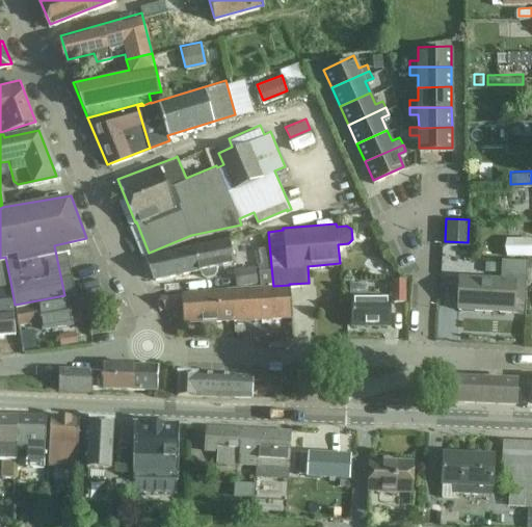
[(531,234),(507,235),(507,254),(531,253),(531,234)]
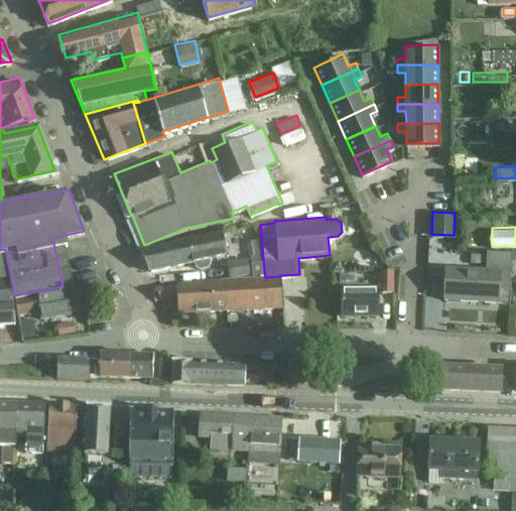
[(149,270),(186,262),(196,260),(196,264),(200,266),(208,264),(210,260),(210,257),(227,253),(221,229),(139,247),(149,270)]
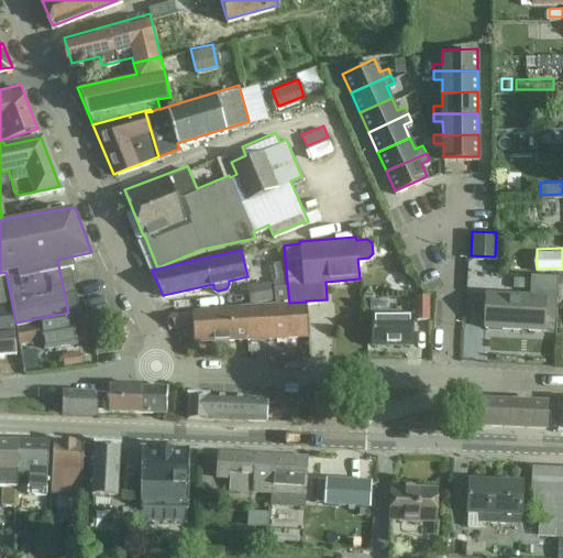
[(0,299),(11,298),(6,272),(0,273),(0,299)]
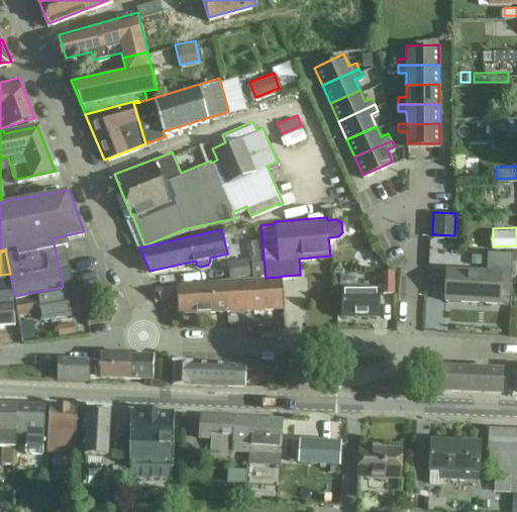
[(446,265),(444,299),(499,301),(500,289),(500,282),(510,283),(512,250),(501,249),(487,249),(486,267),(446,265)]
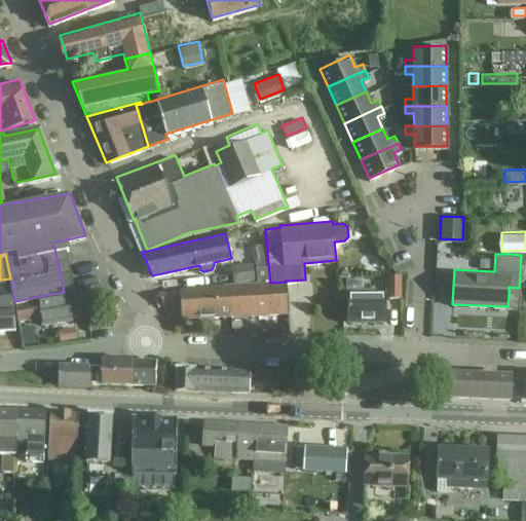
[(479,255),(479,265),(491,266),(492,256),(479,255)]
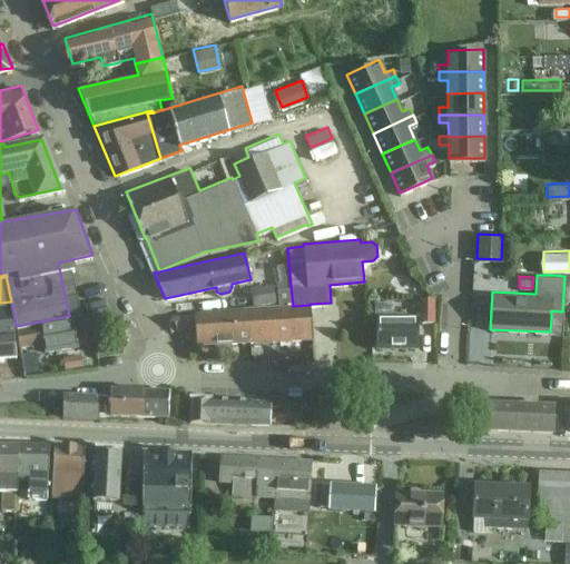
[(272,282),(249,285),(253,305),(275,300),(272,282)]
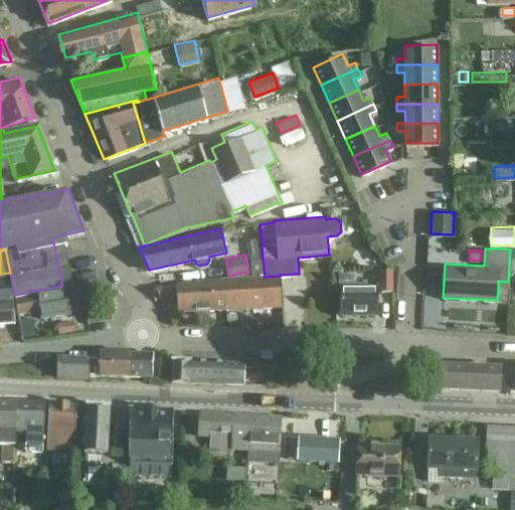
[(226,278),(227,308),(282,305),(280,276),(265,277),(263,259),(249,260),(250,276),(226,278)]
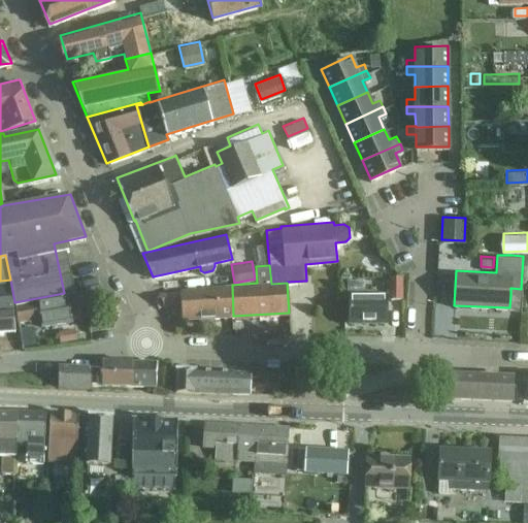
[(402,274),(391,274),(391,287),(390,296),(402,296),(402,274)]
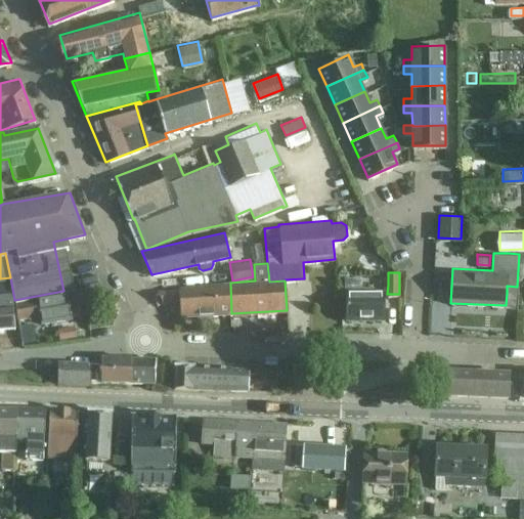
[(179,286),(156,288),(162,302),(180,301),(181,316),(231,313),(229,283),(227,283),(212,284),(179,286)]
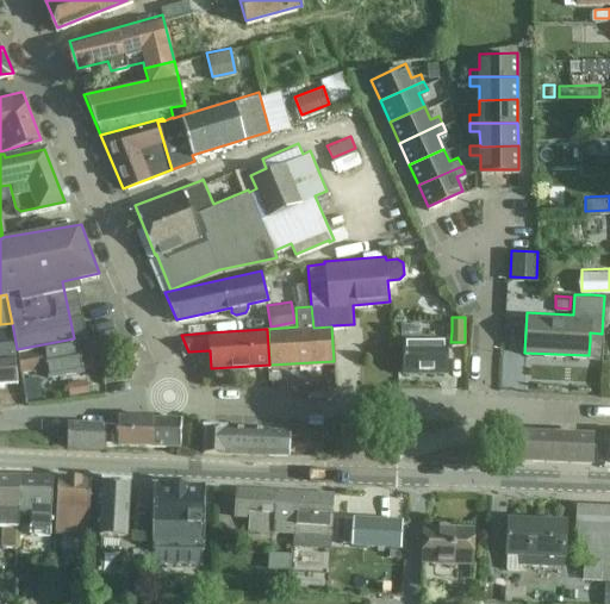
[(403,340),(403,369),(446,369),(446,340),(437,340),(436,334),(418,334),(418,340),(403,340)]
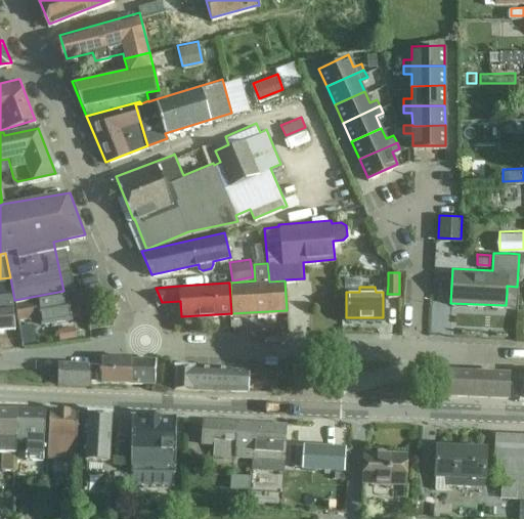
[(64,295),(17,303),(19,317),(41,313),(43,320),(64,317),(73,315),(88,312),(85,291),(69,294),(64,295)]
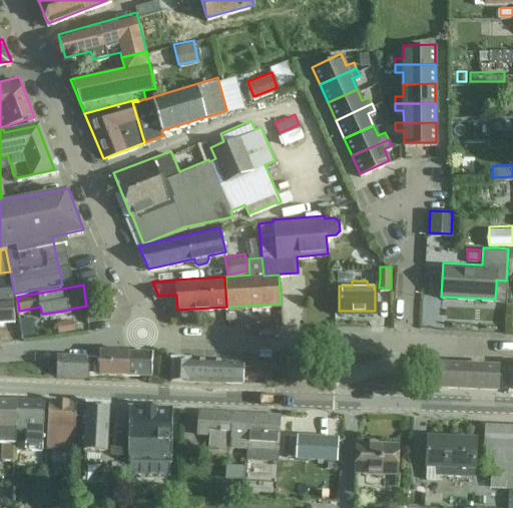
[(0,286),(0,321),(14,320),(10,286),(0,286)]
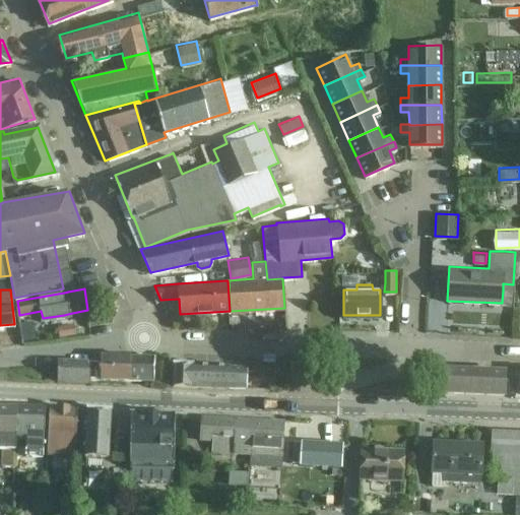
[(73,317),(56,320),(58,333),(74,331),(73,317)]
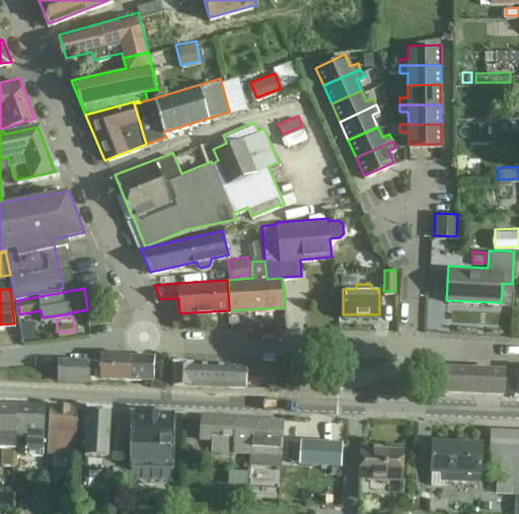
[(32,318),(18,320),(21,338),(34,336),(32,318)]
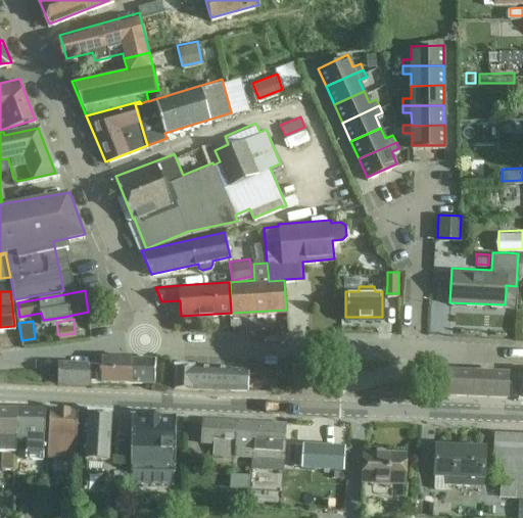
[(57,361),(57,373),(57,382),(90,383),(90,378),(98,378),(98,379),(130,380),(130,356),(99,356),(99,363),(91,363),(91,361),(57,361)]
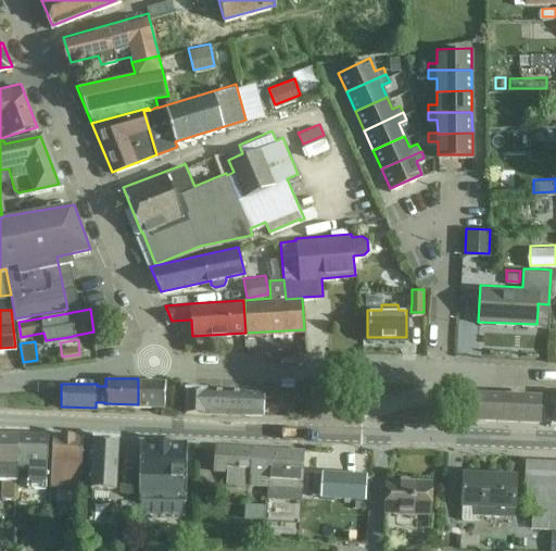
[(138,378),(138,404),(164,405),(164,378),(138,378)]
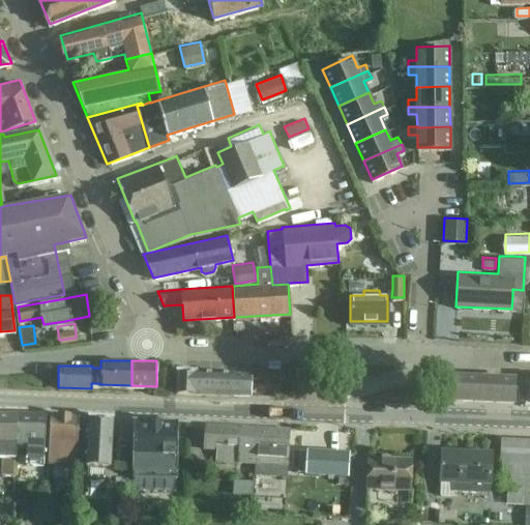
[(251,394),(252,375),(252,373),(176,368),(176,391),(251,394)]
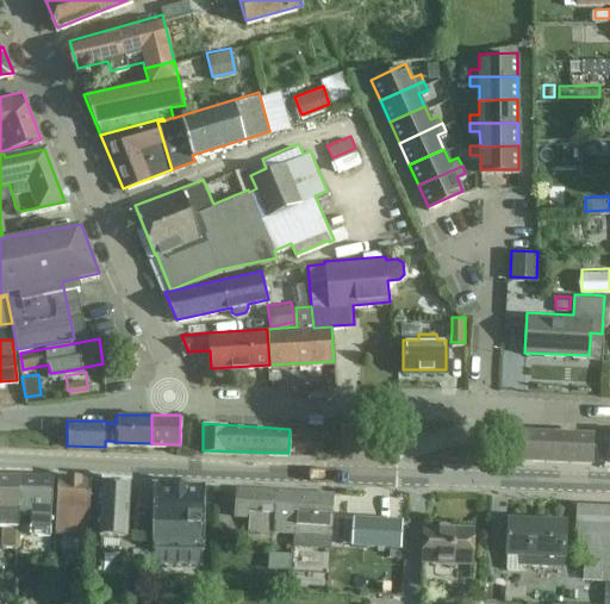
[(524,431),(523,458),(591,460),(592,434),(524,431)]
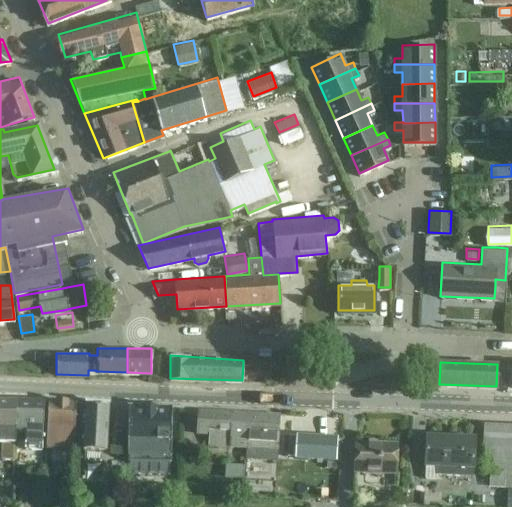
[(16,427),(16,421),(16,395),(0,395),(0,440),(1,441),(0,457),(13,458),(14,441),(16,441),(16,427)]
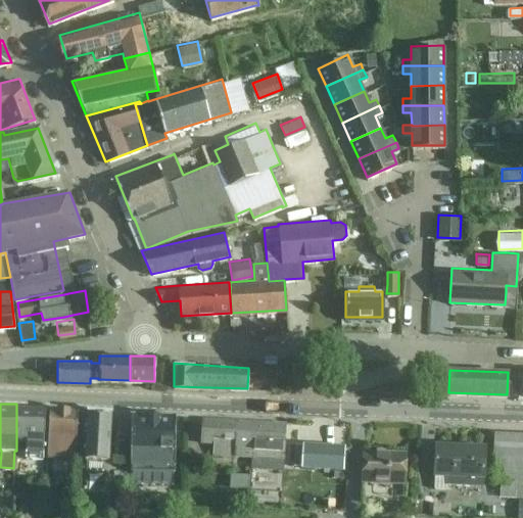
[(16,404),(16,430),(16,436),(27,437),(26,455),(42,456),(43,430),(44,430),(45,405),(16,404)]
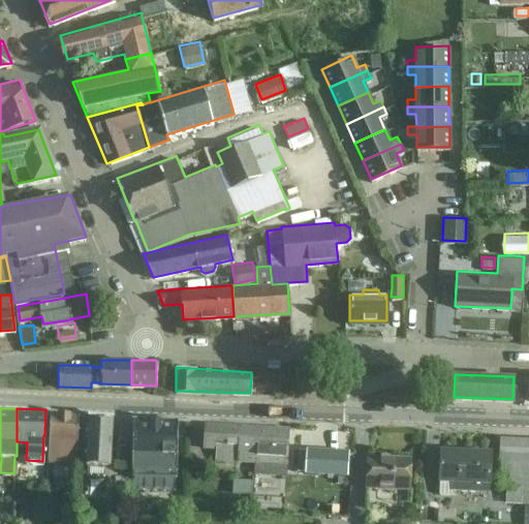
[(49,410),(49,460),(76,461),(79,411),(49,410)]
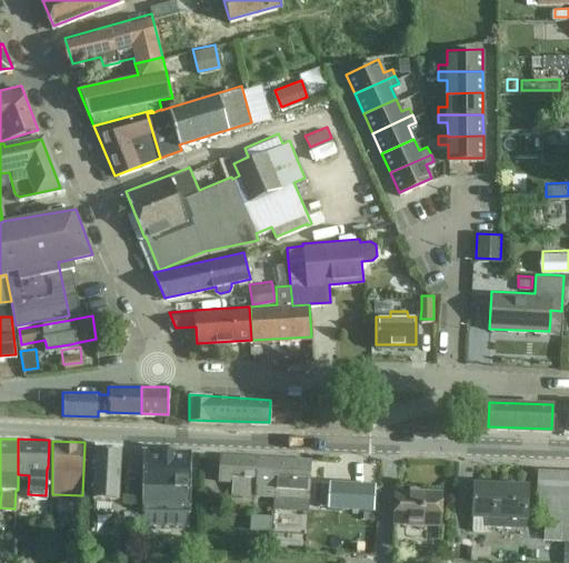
[(121,445),(95,443),(93,458),(92,496),(118,499),(121,445)]
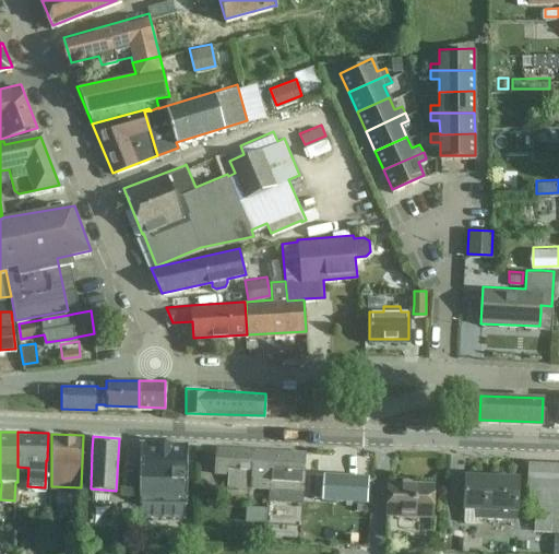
[(140,499),(162,501),(185,502),(188,441),(140,440),(140,499)]
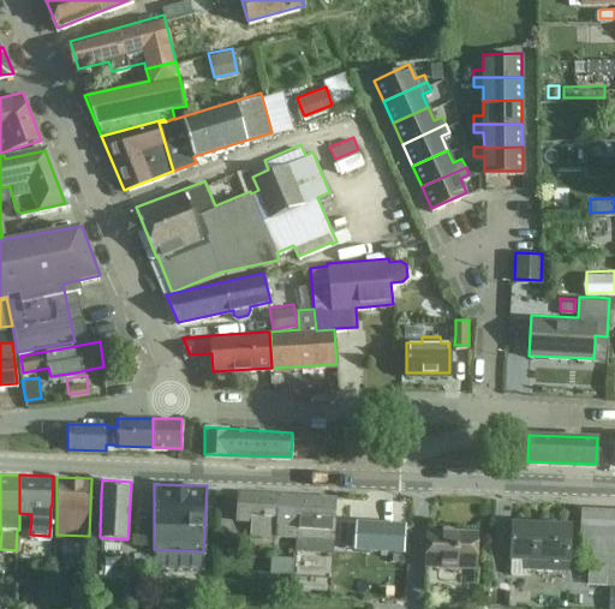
[(291,543),(293,543),(297,491),(284,490),(236,489),(234,518),(250,519),(249,533),(274,535),(291,535),(291,543)]
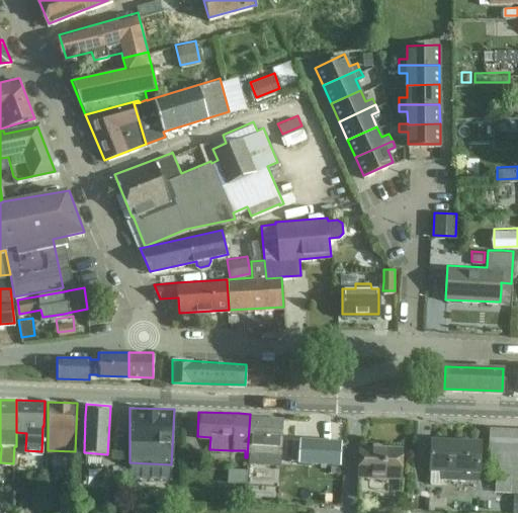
[(250,414),(247,457),(248,457),(248,451),(280,452),(282,416),(250,414)]
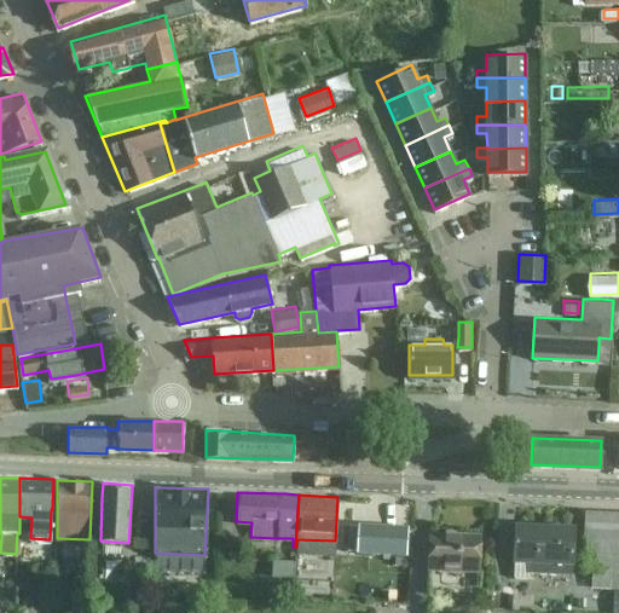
[(618,585),(618,510),(588,509),(584,565),(591,565),(590,585),(618,585)]
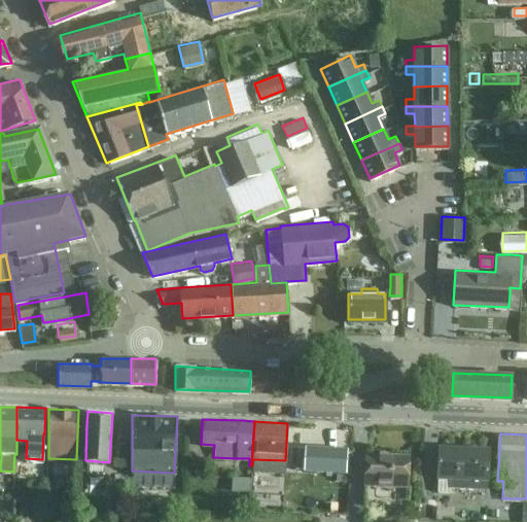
[(306,444),(304,468),(345,472),(347,447),(306,444)]
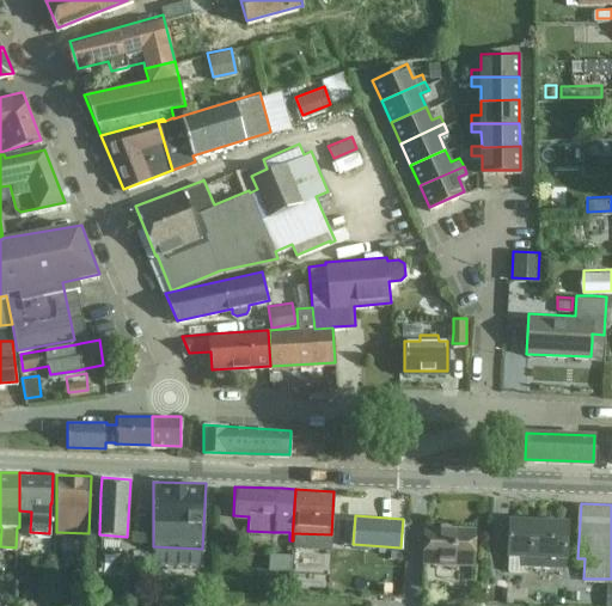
[(509,515),(507,556),(508,556),(507,568),(521,569),(521,564),(565,565),(568,519),(509,515)]
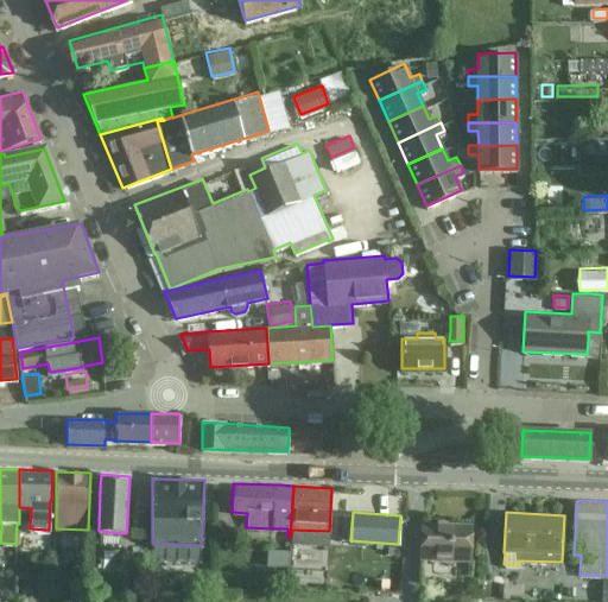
[(422,521),(419,557),(469,559),(472,524),(422,521)]
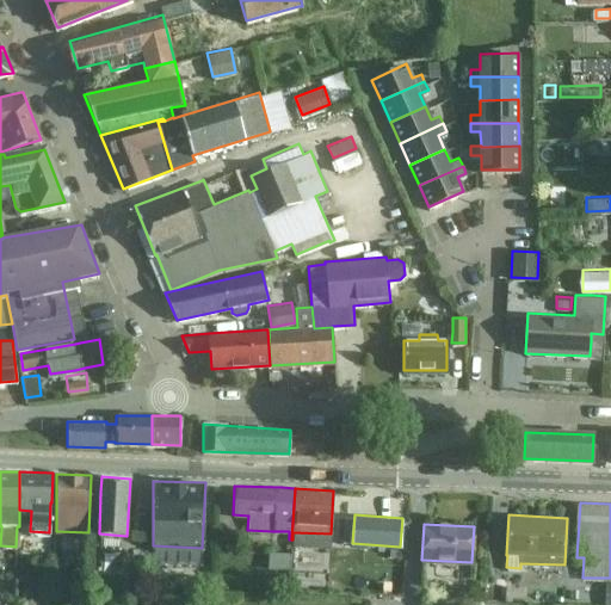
[(22,575),(22,590),(47,591),(48,576),(22,575)]
